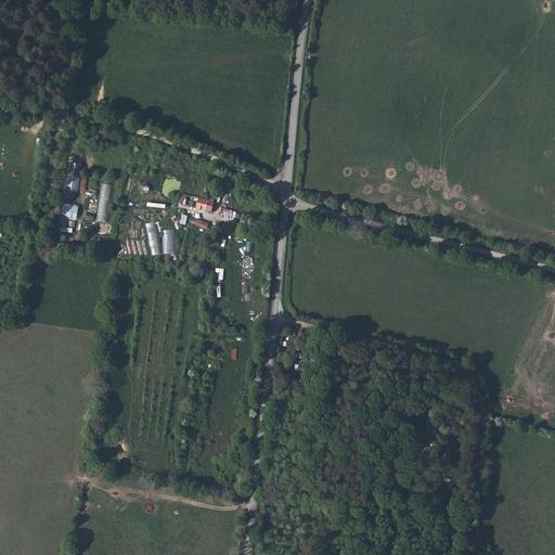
[(90,163),(69,159),(66,184),(88,188),(90,163)]
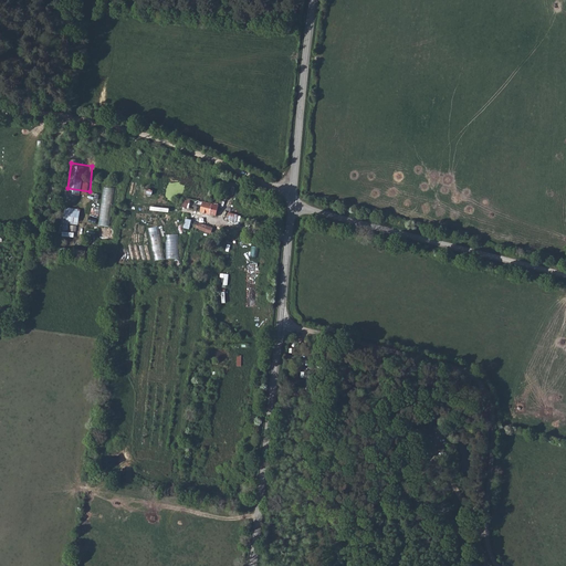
[(103,187),(100,226),(109,227),(114,188),(103,187)]
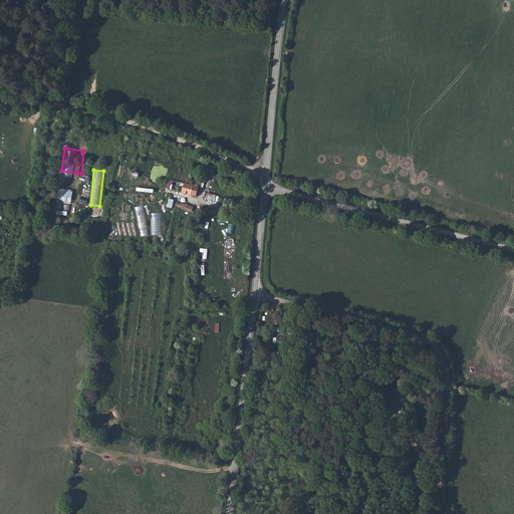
[(198,197),(201,188),(195,186),(196,181),(189,180),(188,184),(168,179),(167,181),(165,181),(165,185),(164,186),(163,188),(198,197)]
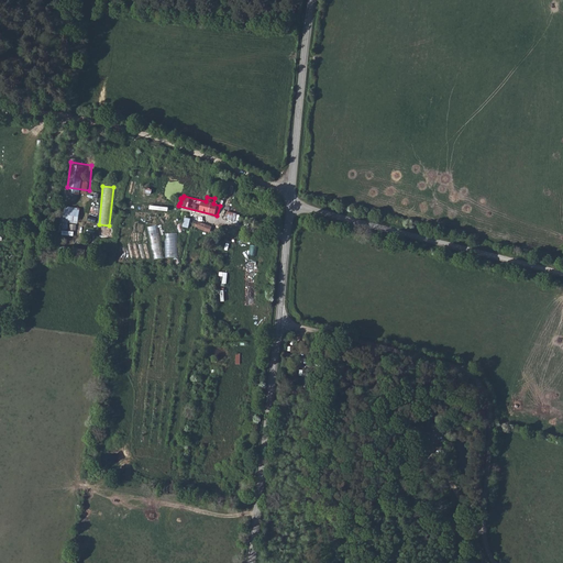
[(90,211),(65,207),(62,225),(87,230),(90,211)]
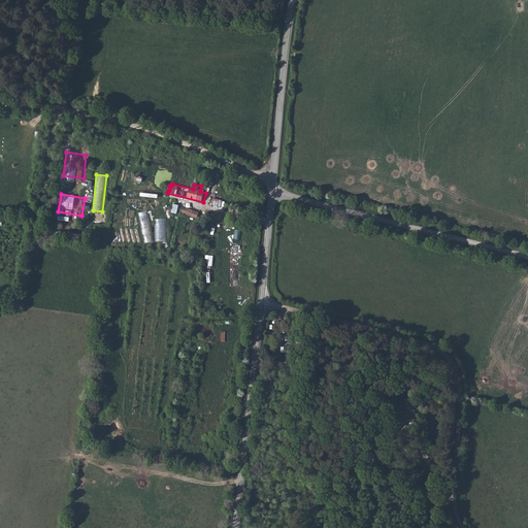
[(222,207),(223,200),(213,198),(211,204),(222,207)]
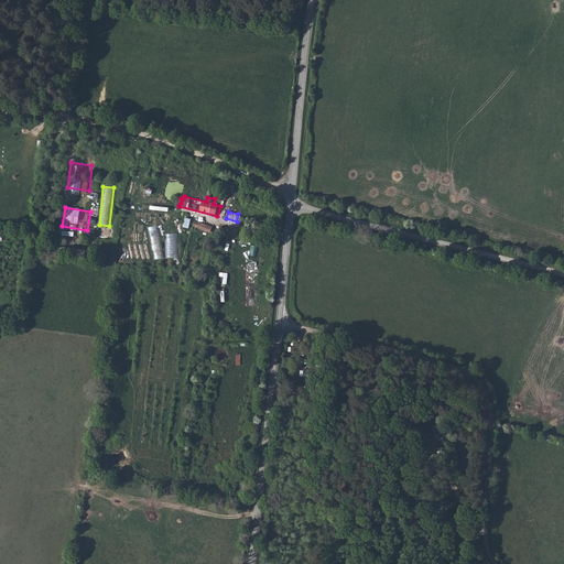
[(190,229),(192,219),(186,218),(183,227),(190,229)]
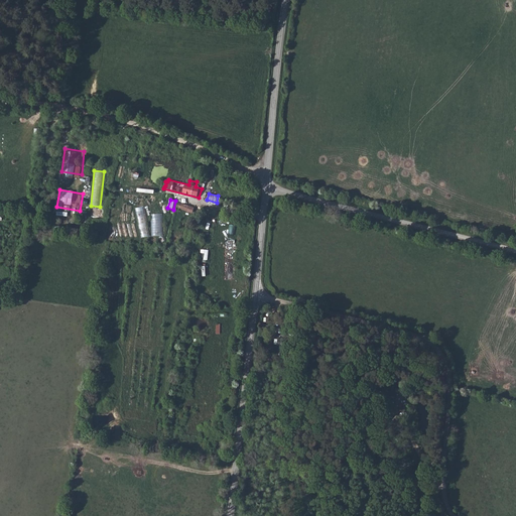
[(195,207),(179,203),(178,207),(184,208),(183,211),(194,213),(195,207)]
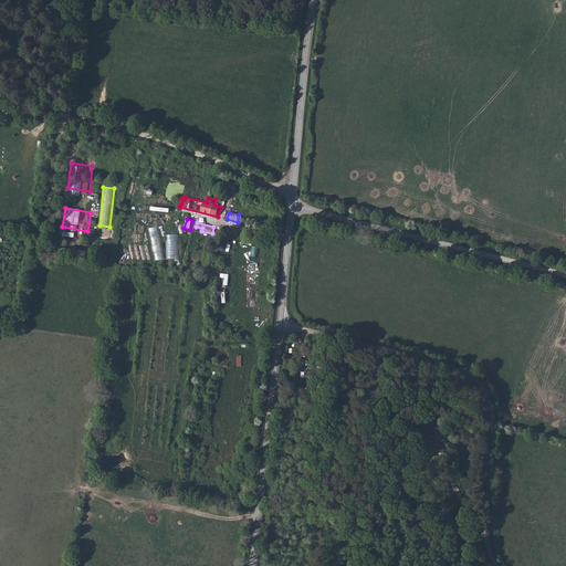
[(159,226),(149,228),(154,260),(164,259),(159,226)]
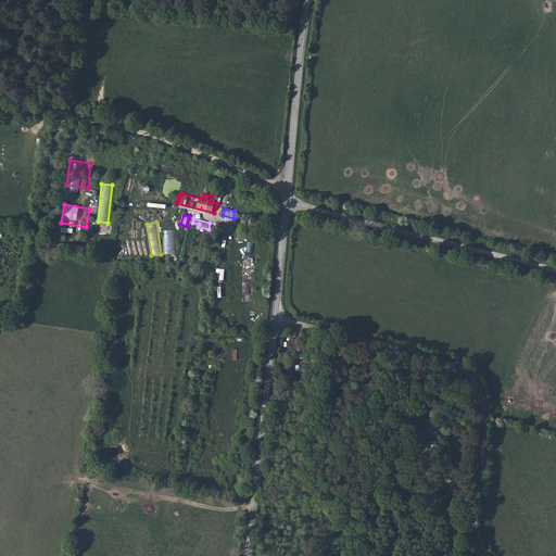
[(163,253),(175,253),(176,230),(164,230),(163,253)]
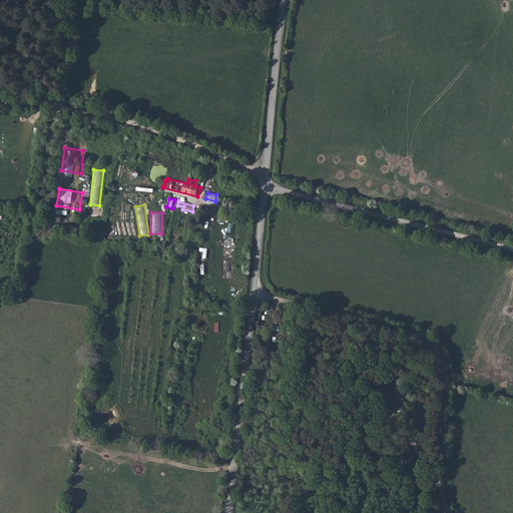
[(290,354),(291,339),(280,337),(280,342),(282,343),(282,353),(290,354)]
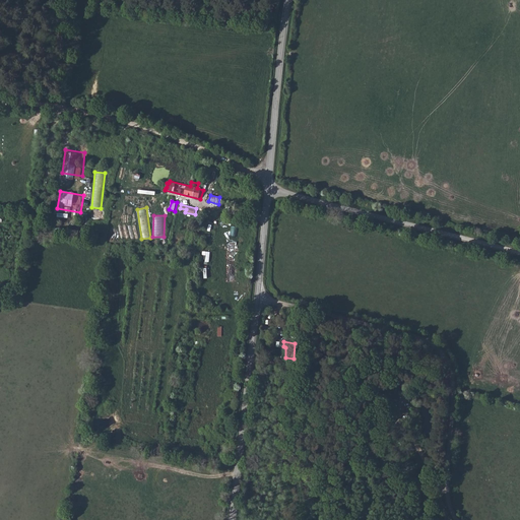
[(405,398),(399,401),(403,410),(410,407),(405,398)]
